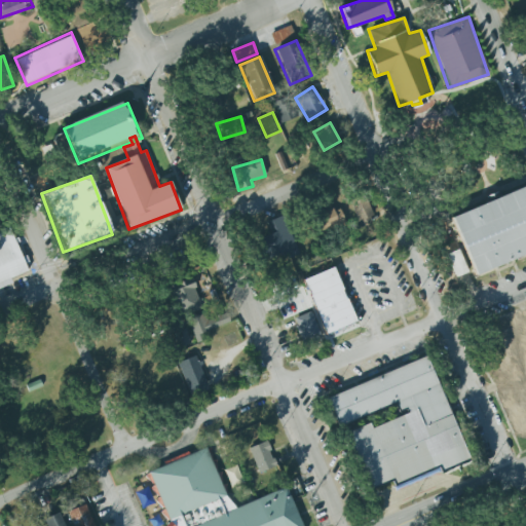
[(525,188),(451,214),(472,272),(525,253),(525,188)]
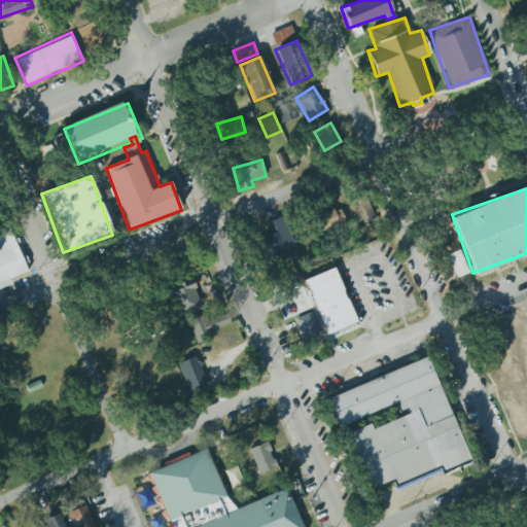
[(355,222),(353,222),(355,230),(375,223),(366,197),(349,202),(355,222)]
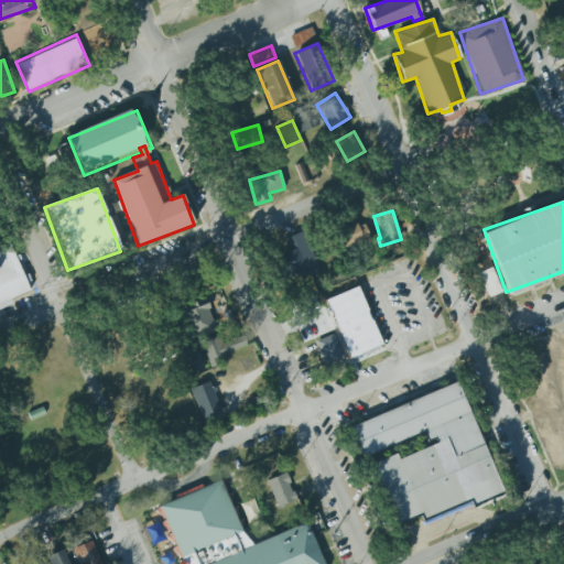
[(335,234),(344,252),(371,240),(364,221),(335,234)]
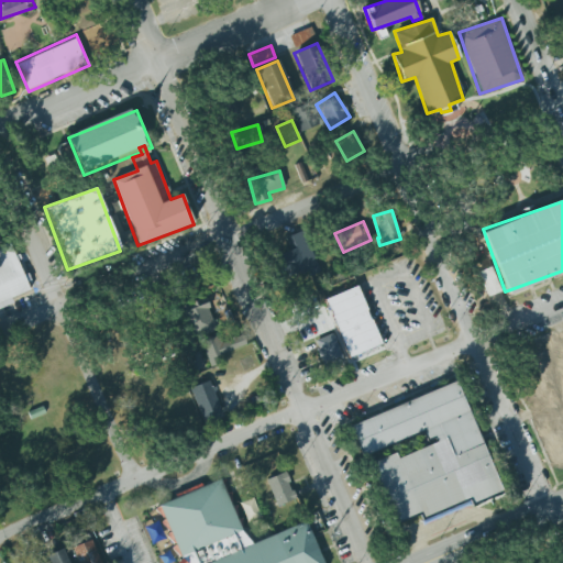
[(319,271),(302,231),(287,238),(291,250),(277,256),(285,275),(298,269),(301,278),(319,271)]
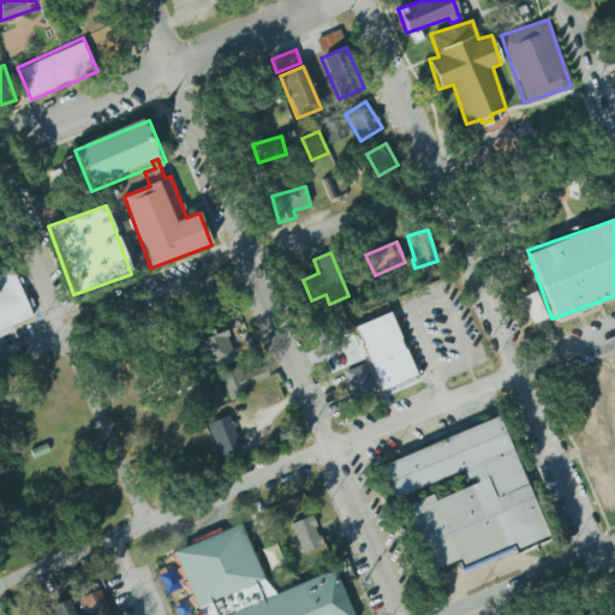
[(0,326),(31,314),(11,264),(0,268),(0,326)]
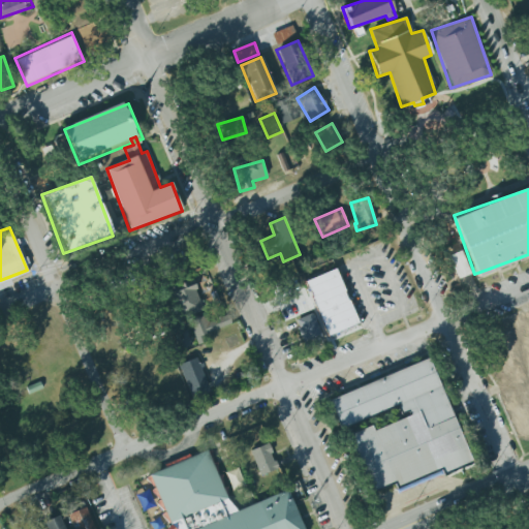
[(448,256),(458,279),(470,274),(461,251),(448,256)]
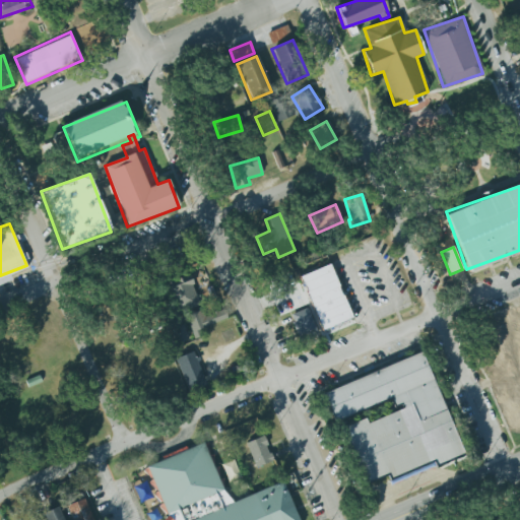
[(301,276),(322,331),(351,319),(331,265),(301,276)]
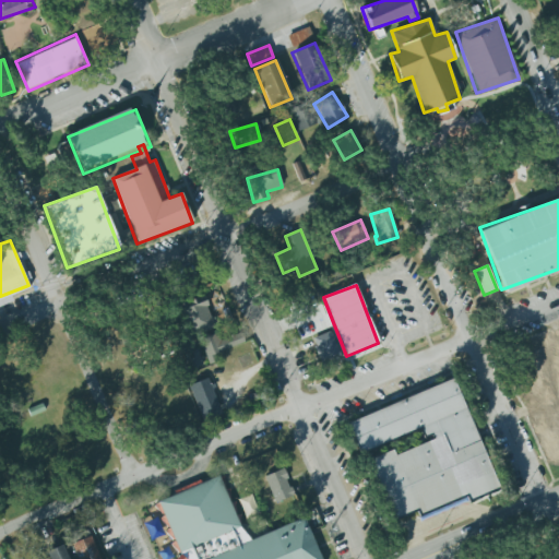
[(190,339),(215,328),(205,307),(207,306),(203,293),(176,305),(190,339)]
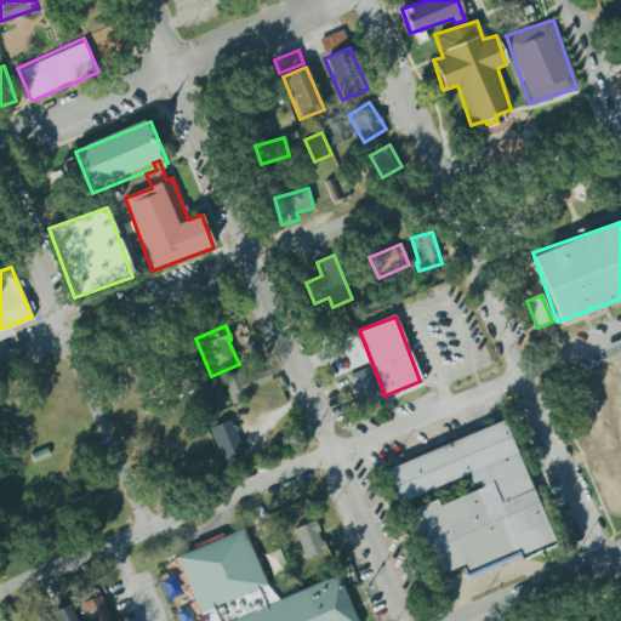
[(222,381),(232,405),(241,402),(239,394),(272,381),(265,364),(222,381)]
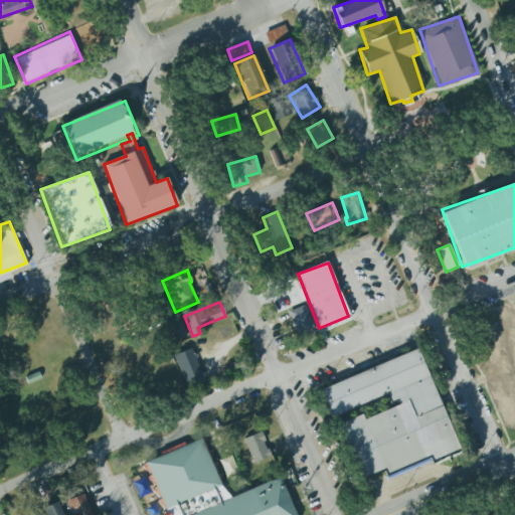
[(314,333),(306,306),(288,311),(296,338),(314,333)]
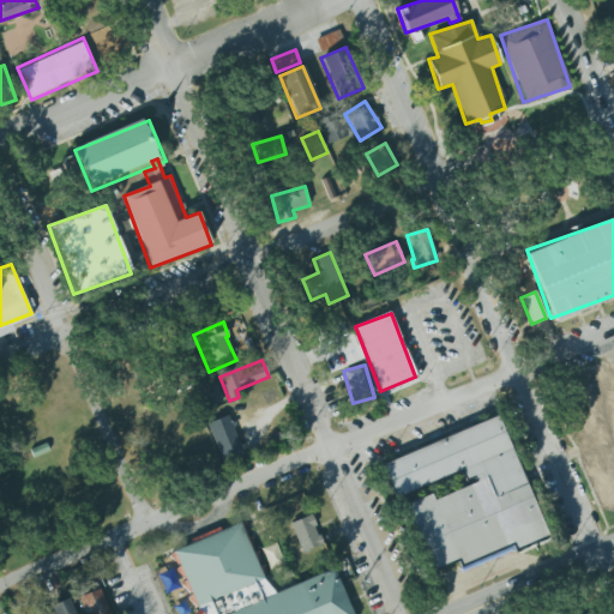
[(217,389),(206,392),(210,405),(222,402),(217,389)]
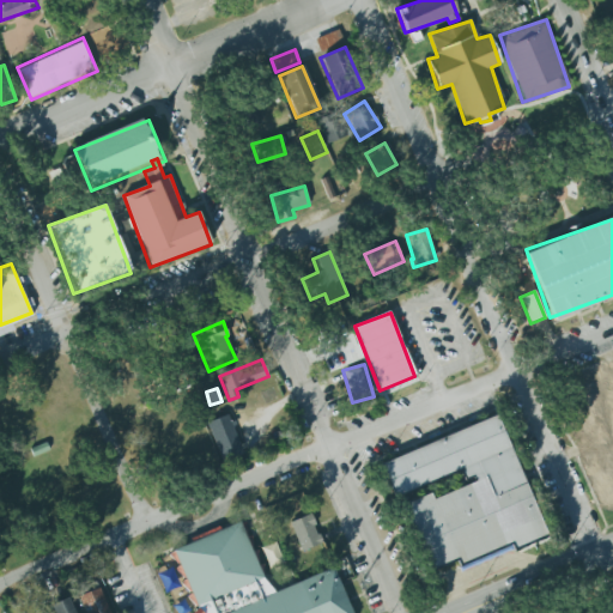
[(232,425),(228,414),(207,423),(223,460),(243,451),(232,425)]
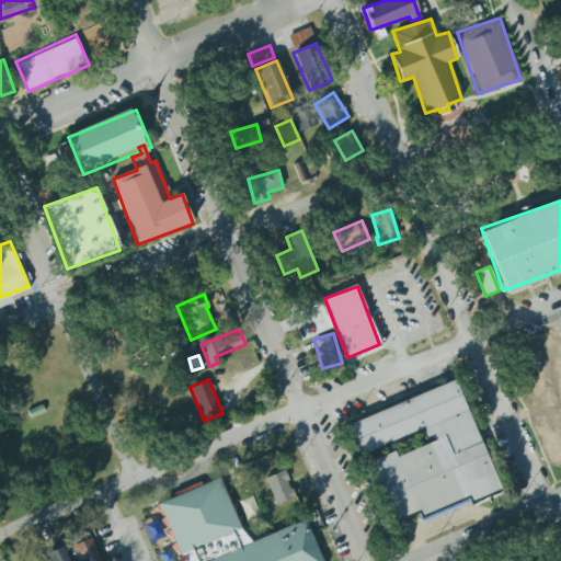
[(348,421),(359,453),(423,431),(426,438),(432,436),(435,443),(396,456),(395,453),(371,460),(392,522),(419,513),(420,516),(470,497),(471,501),(497,492),(459,382),(348,421)]
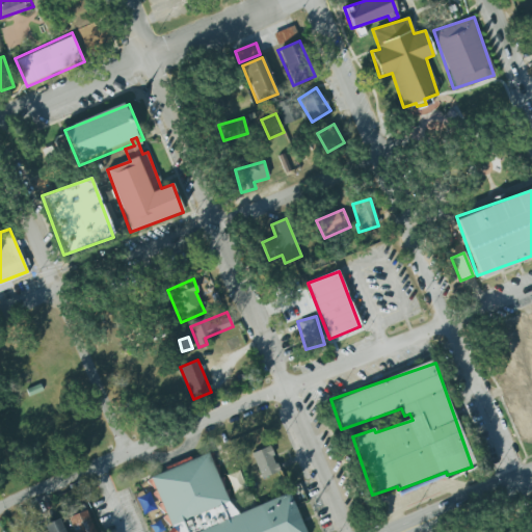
[(260,478),(278,471),(275,463),(273,463),(270,456),(272,455),(268,445),(249,453),(260,478)]
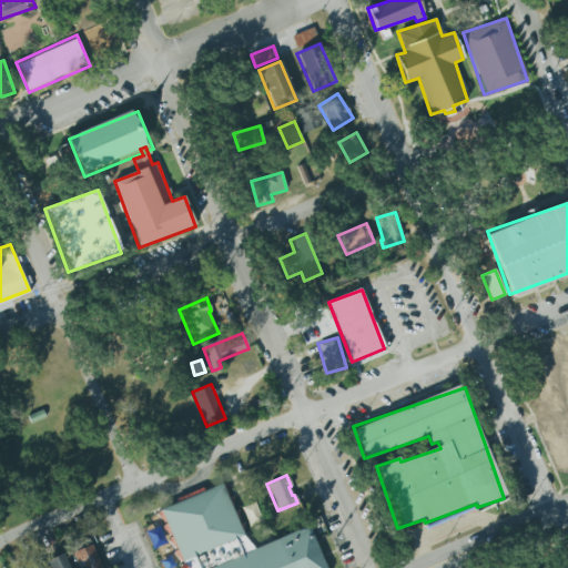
[(223,478),(154,507),(180,567),(326,567),(308,525),(252,548),(223,478)]
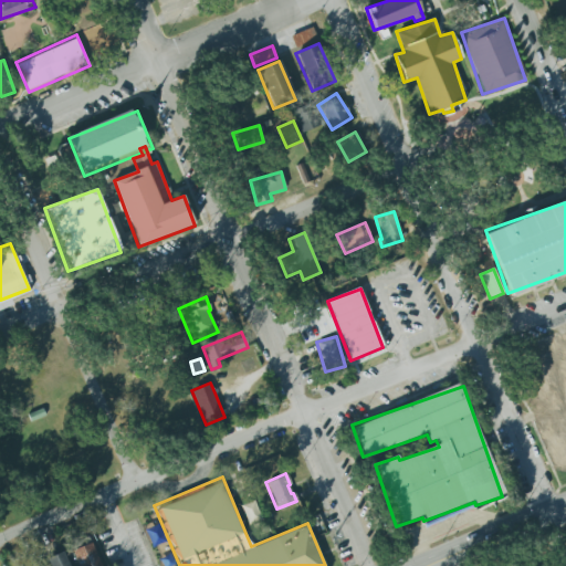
[(79,565),(100,565),(92,538),(72,544),(79,565)]
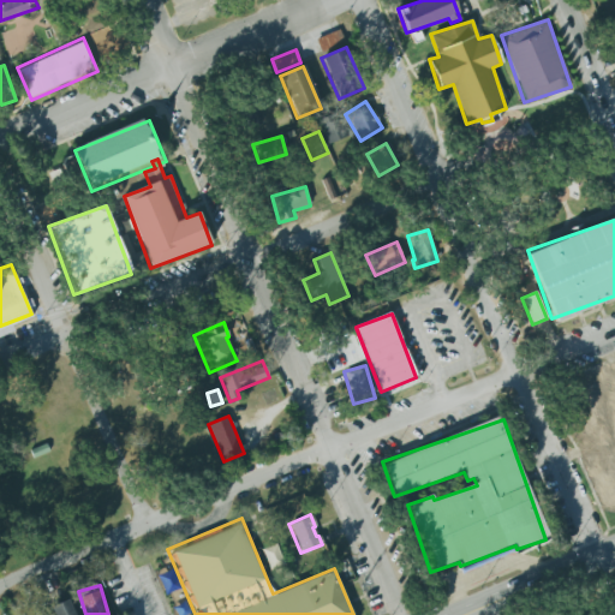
[(51,607),(53,614),(75,614),(69,599),(51,607)]
